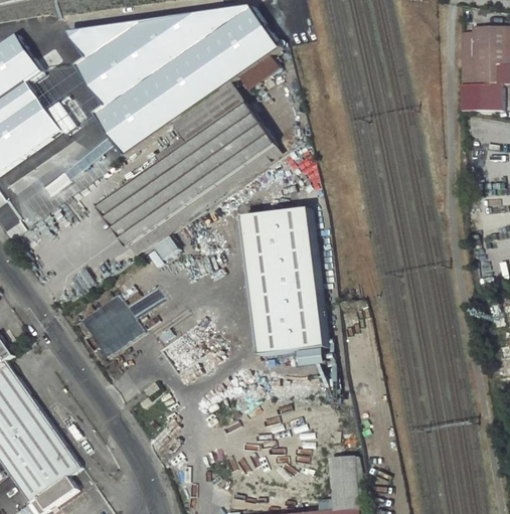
[(249,2),(68,31),(88,58),(77,65),(106,107),(96,114),(125,156),(170,126),(178,136),(122,176),(128,184),(98,204),(129,247),(264,155),(220,91),(282,48),(249,2)]
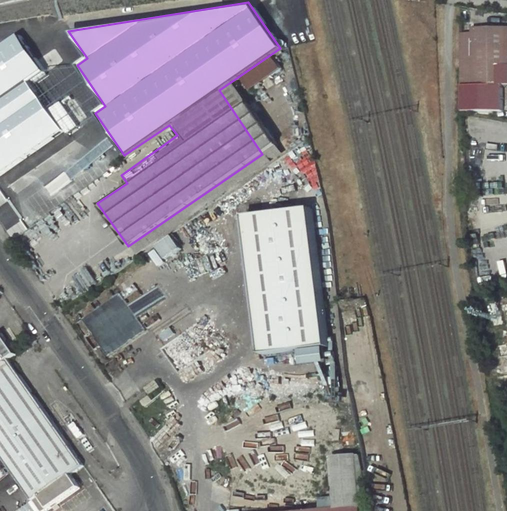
[(458,27),(458,79),(465,79),(469,79),(469,51),(469,41),(506,41),(506,23),(468,23),(468,27),(458,27)]
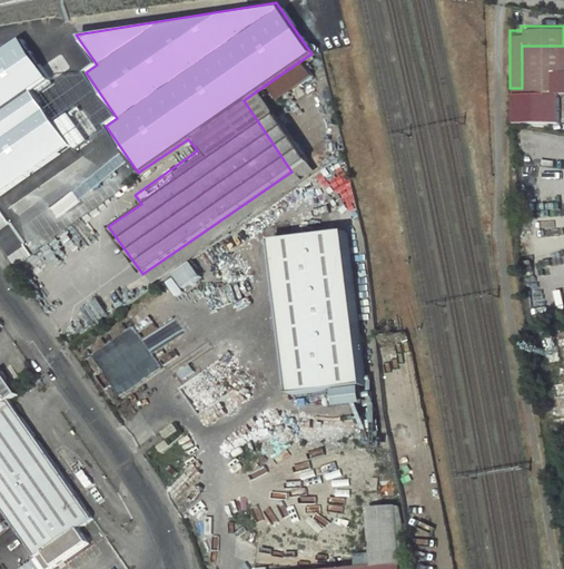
[(48,79),(19,40),(8,48),(36,87),(48,79)]
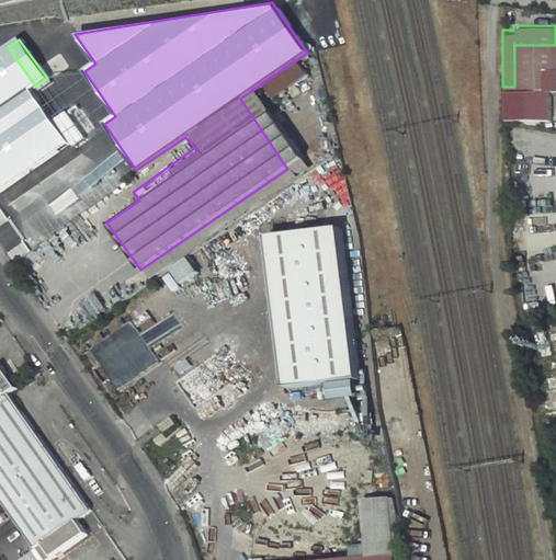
[(555,88),(555,48),(555,45),(514,45),(514,56),(514,87),(555,88)]
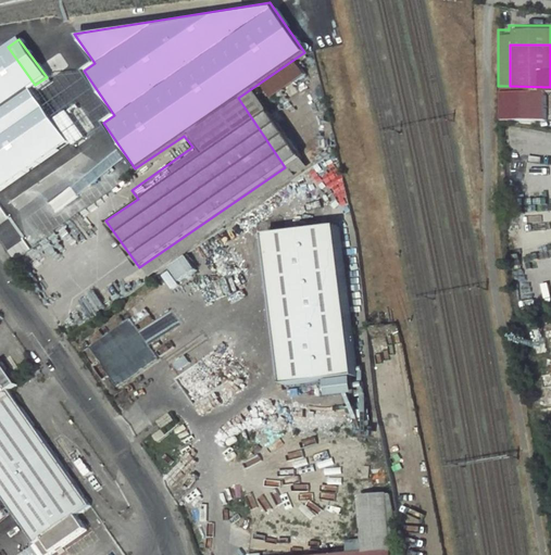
[(0,111),(28,90),(35,85),(8,47),(0,52),(0,111)]
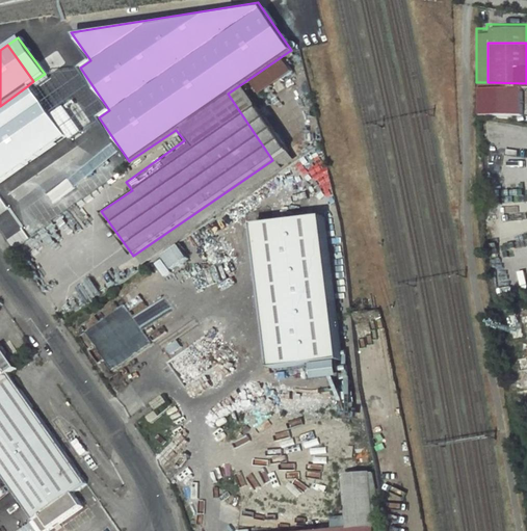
[(38,102),(67,81),(59,62),(45,74),(33,81),(27,86),(38,102)]
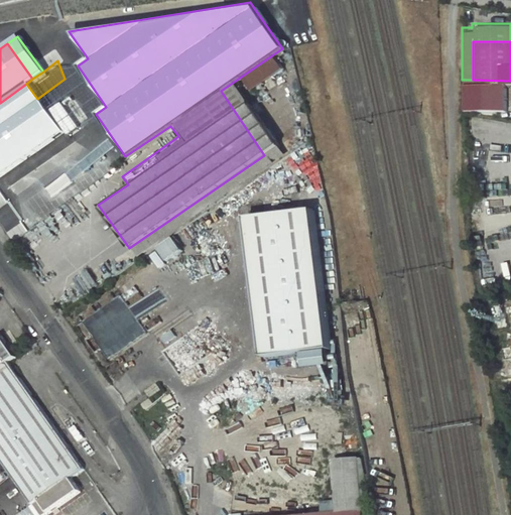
[(0,170),(47,137),(58,129),(37,99),(26,84),(0,103),(0,170)]
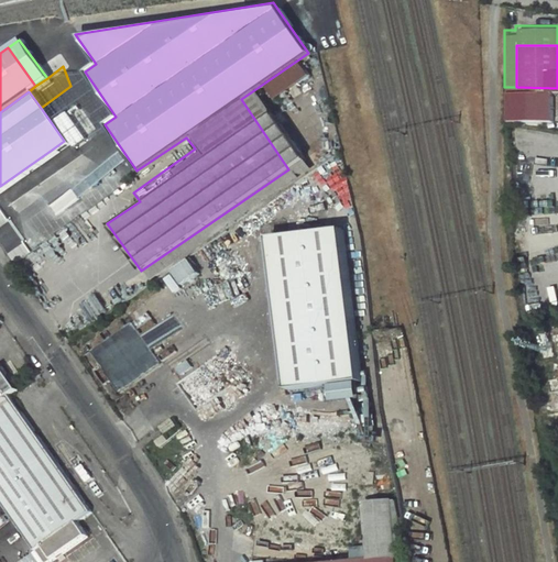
[(341,230),(267,239),(286,389),(360,381),(341,230)]
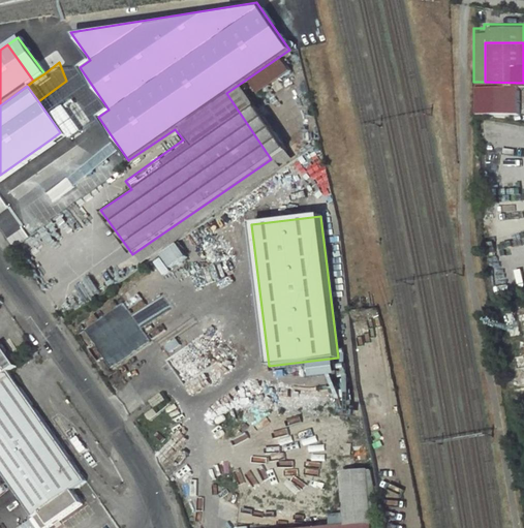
[(176,245),(159,253),(166,267),(183,258),(176,245)]
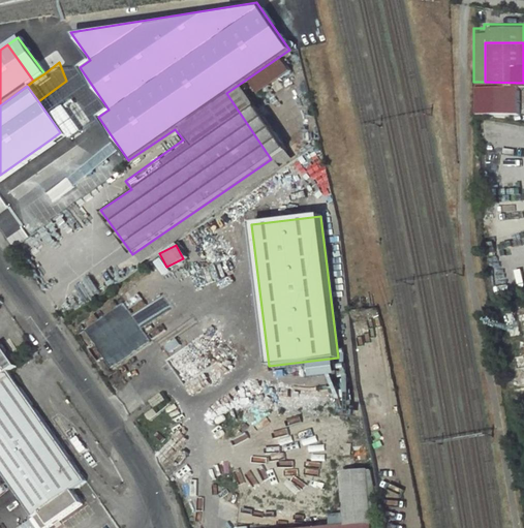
[(92,284),(76,294),(82,304),(98,292),(92,284)]
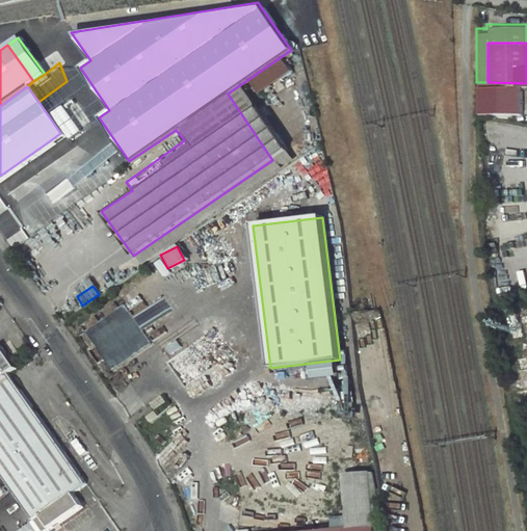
[(121,304),(82,328),(107,369),(148,344),(137,326),(166,309),(159,298),(129,317),(121,304)]
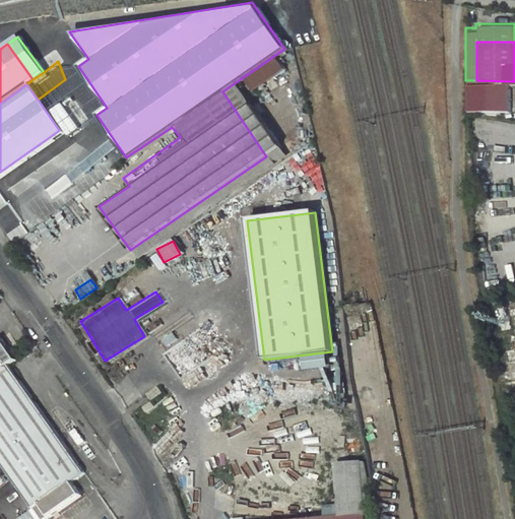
[(0,337),(0,368),(5,364),(14,359),(0,337)]
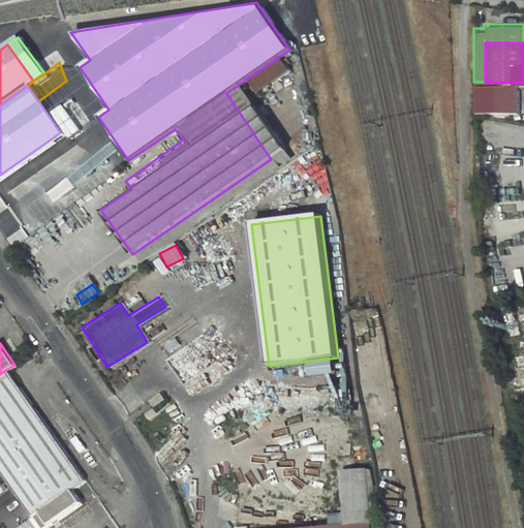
[(67,488),(81,477),(5,370),(0,374),(0,469),(30,513),(26,515),(35,527),(74,499),(67,488)]
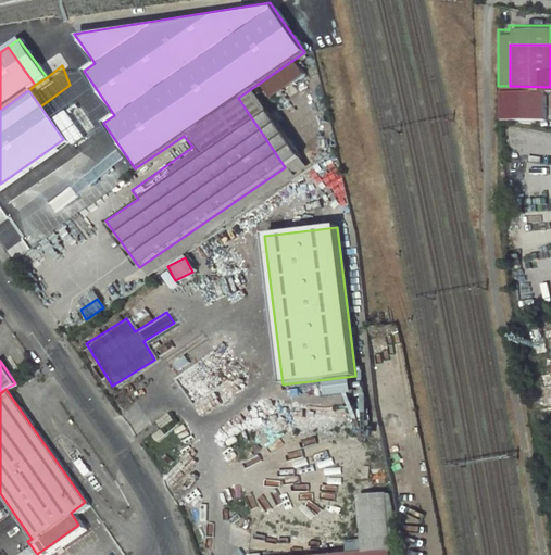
[(161,428),(173,419),(167,413),(157,420),(161,428)]
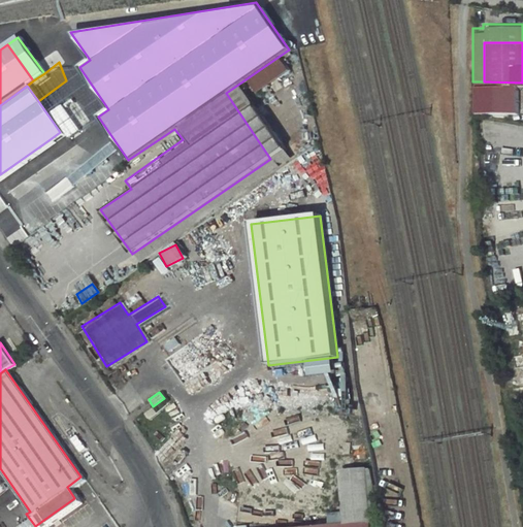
[(307,407),(323,409),(325,394),(309,393),(307,407)]
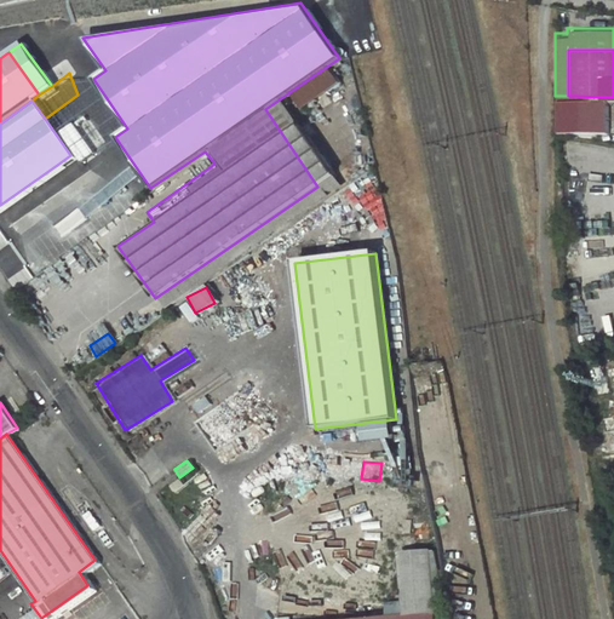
[(273,591),(355,601),(373,603),(391,589),(395,556),(395,555),(399,533),(403,534),(405,521),(399,520),(403,483),(379,481),(361,479),(288,471),(273,591)]
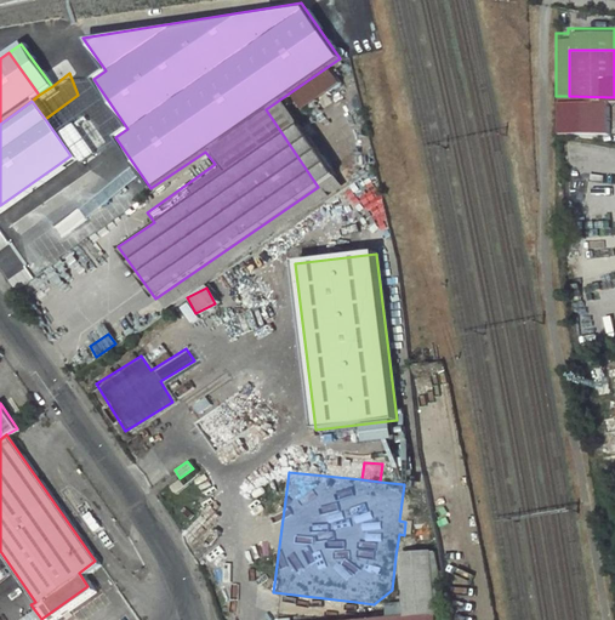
[(174,493),(183,485),(180,479),(170,487),(174,493)]
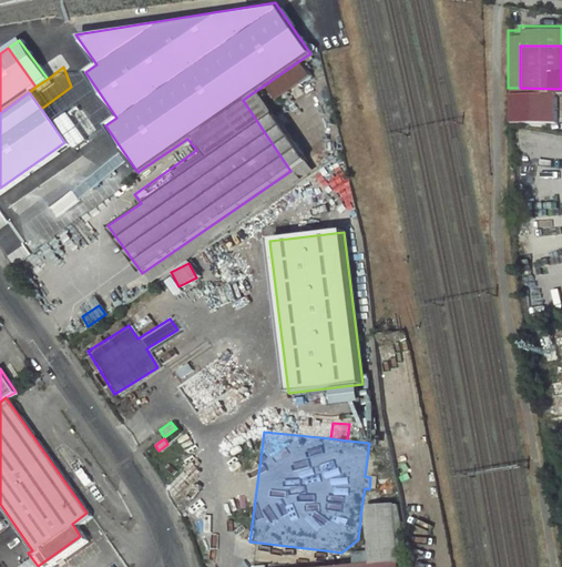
[(327,566),(324,566),(323,566),(315,566),(259,566),(259,563),(249,564),(248,566),(395,566),(395,560),(400,558),(398,525),(394,502),(361,508),(361,509),(367,549),(369,563),(367,566),(327,566)]
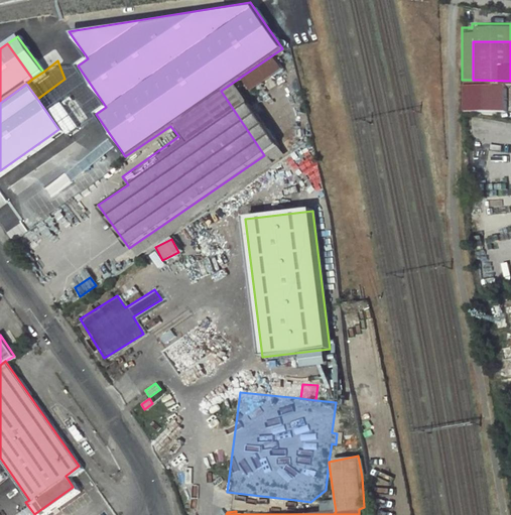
[(316,503),(317,514),(334,514),(336,511),(334,499),(316,503)]
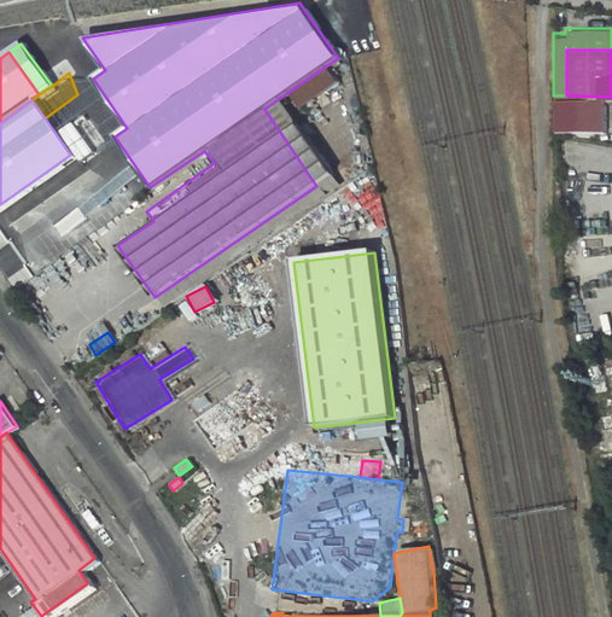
[(353,616),(356,616),(369,616),(372,601),(354,599),(353,616)]
